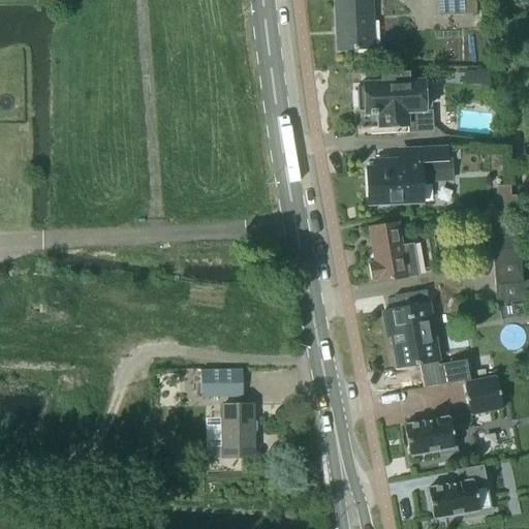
[(335,0),(338,51),(371,49),(368,0),(335,0)]
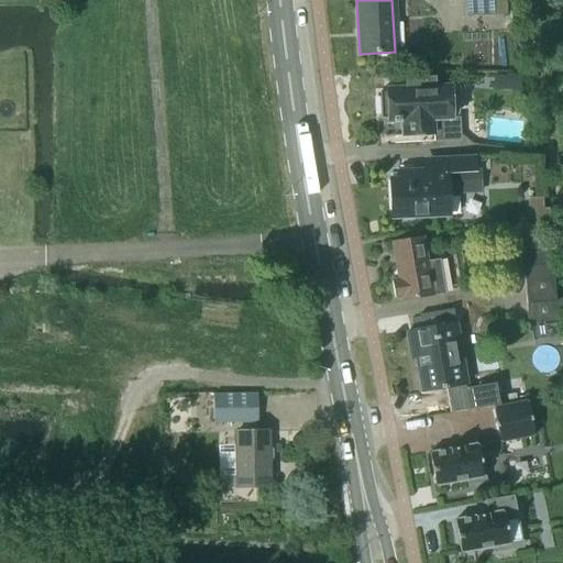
[(463,0),(465,18),(493,17),(490,0),(463,0)]
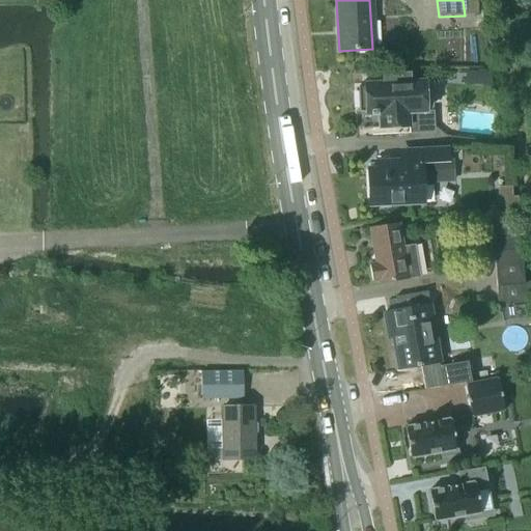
[(365,87),(358,87),(359,112),(366,112),(366,115),(371,115),(371,117),(376,117),(376,115),(379,115),(380,129),(394,128),(398,128),(408,127),(409,127),(409,124),(409,113),(426,113),(426,112),(426,111),(430,108),(430,98),(425,95),(424,81),(417,82),(410,82),(403,82),(403,74),(382,75),(382,83),(364,84),(365,87)]
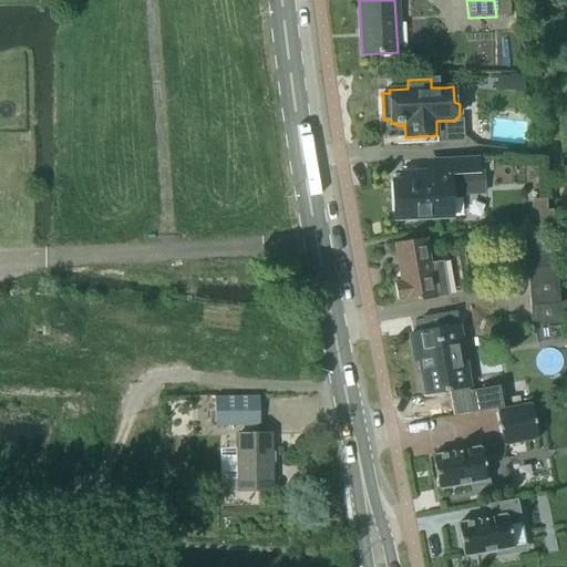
[(472,172),(453,173),(453,186),(472,185),(472,172)]
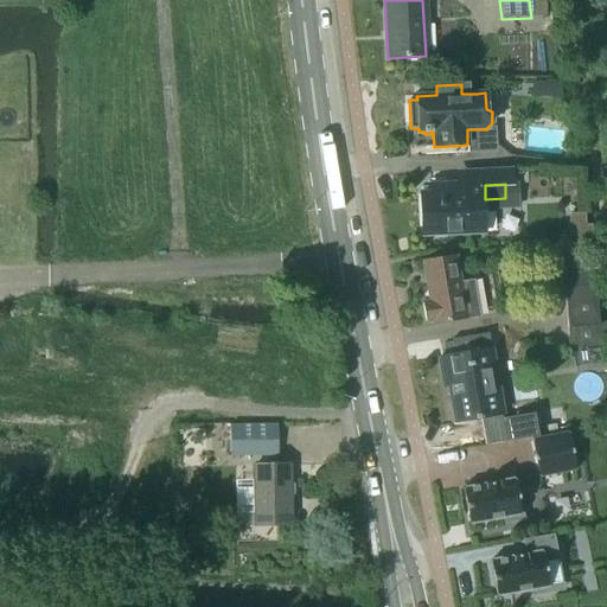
[(433,193),(421,195),(423,235),(483,232),(492,231),(494,229),(493,216),(491,213),(481,213),(481,210),(480,185),(457,186),(432,186),(433,193)]
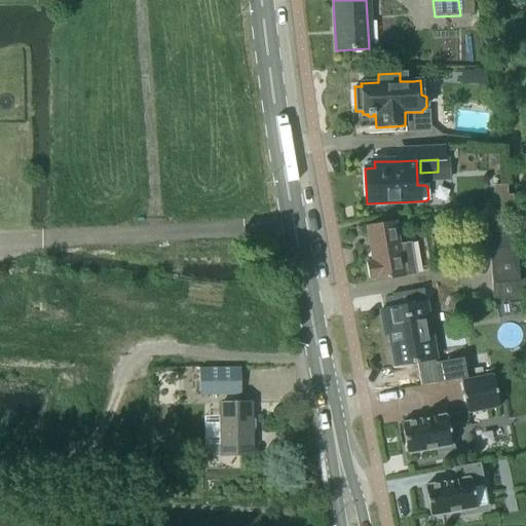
[(504,192),(494,192),(495,211),(511,210),(510,197),(510,195),(504,195),(504,192)]
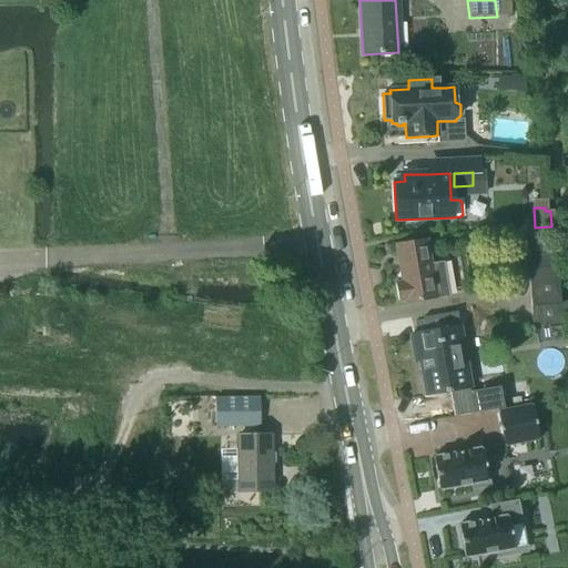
[(404,300),(405,302),(447,295),(446,292),(442,263),(430,265),(426,240),(395,245),(402,282),(394,283),(397,301),(404,300)]
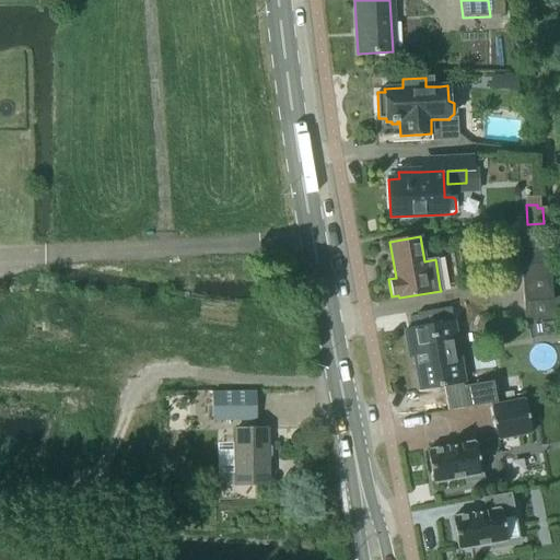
[(522,238),(523,264),(523,265),(521,265),(523,283),(551,281),(550,264),(545,264),(543,237),(522,238)]
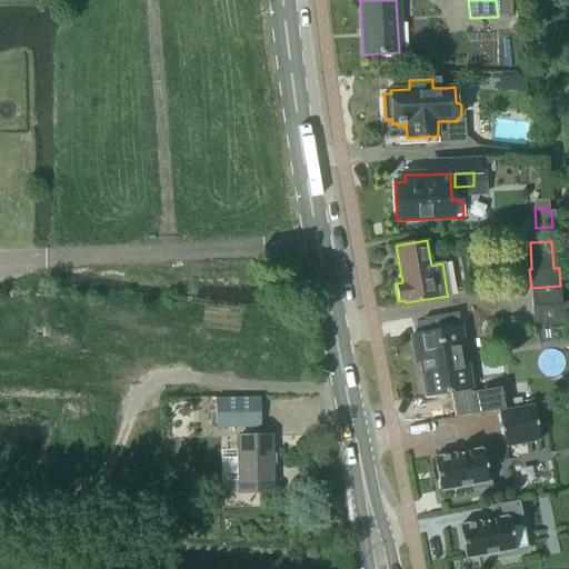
[(531,288),(532,306),(533,323),(567,325),(566,303),(561,305),(560,286),(531,288)]
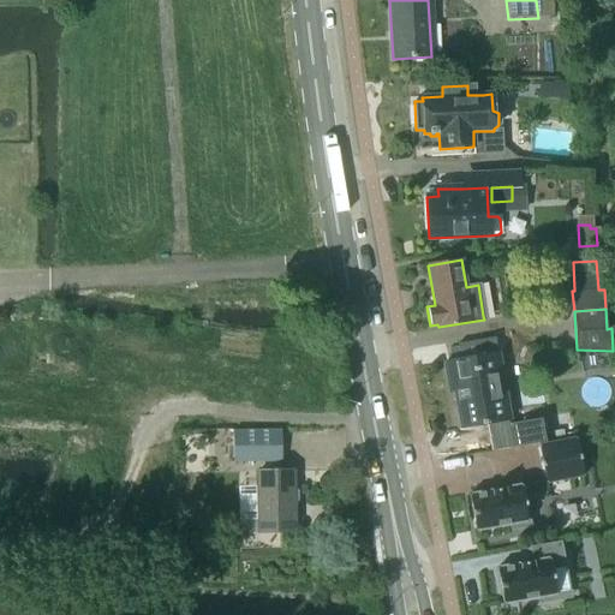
[(453,382),(461,428),(509,419),(494,338),(457,345),(459,359),(445,362),(448,382),(453,382)]
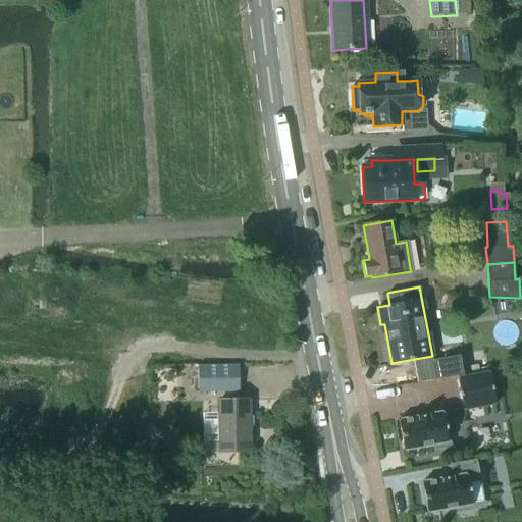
[(434,380),(463,375),(460,355),(430,360),(434,380)]
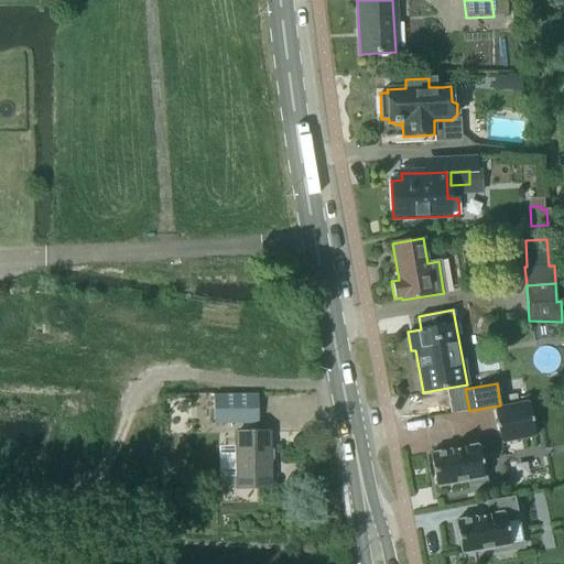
[(258,396),(215,397),(215,424),(258,423),(258,396)]
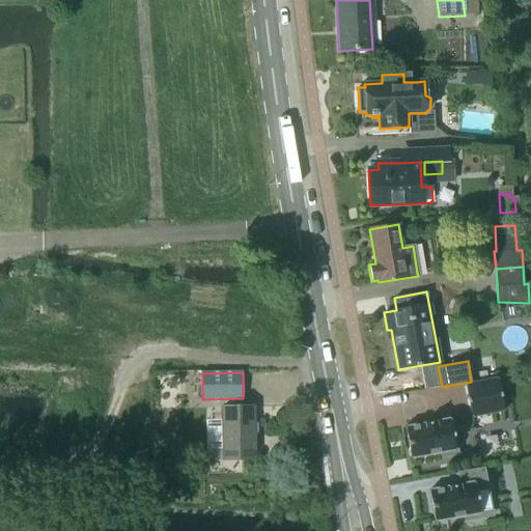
[(498,379),(466,385),(472,416),(472,417),(504,411),(498,379)]
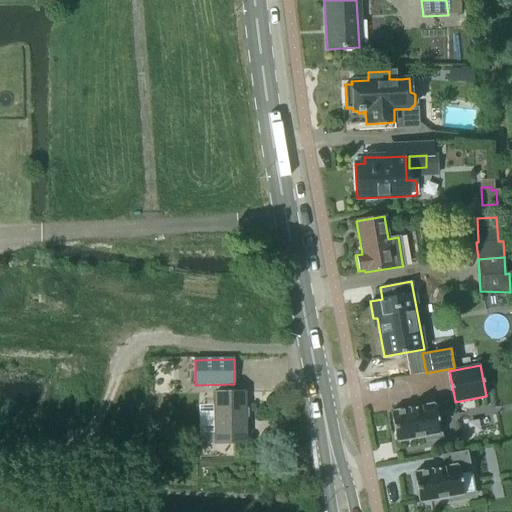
[(214,393),(214,418),(215,443),(245,443),(244,393),(214,393)]
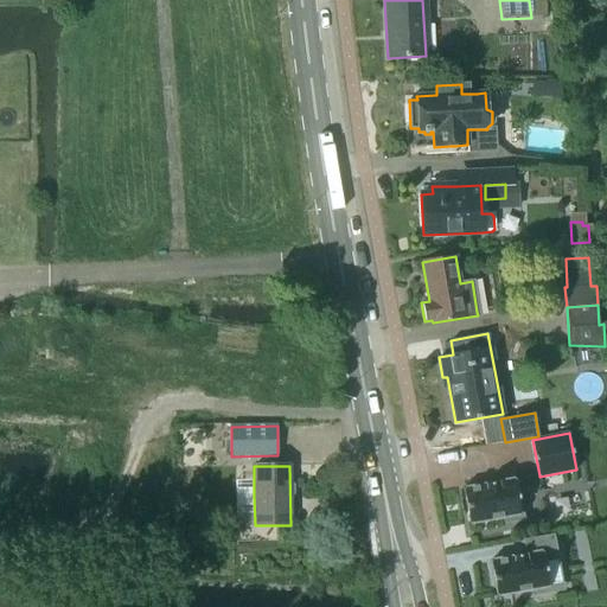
[(462,489),(468,524),(504,517),(504,522),(522,518),(515,479),(498,483),(498,481),(484,484),(484,485),(462,489)]
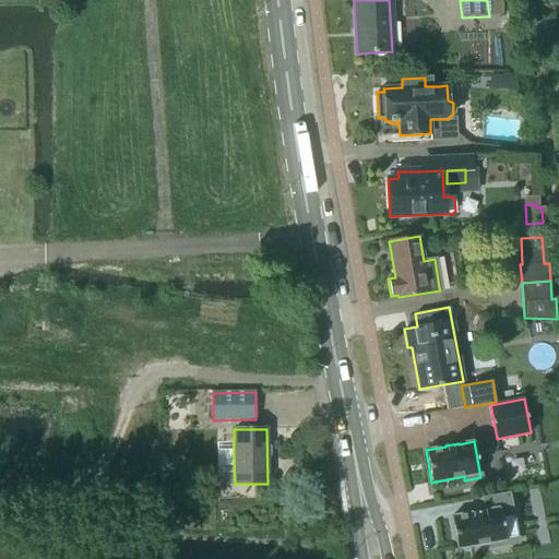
[(451,516),(456,549),(489,543),(489,547),(506,544),(501,518),(513,515),(509,492),(482,498),(484,510),(471,512),(471,513),(451,516)]
